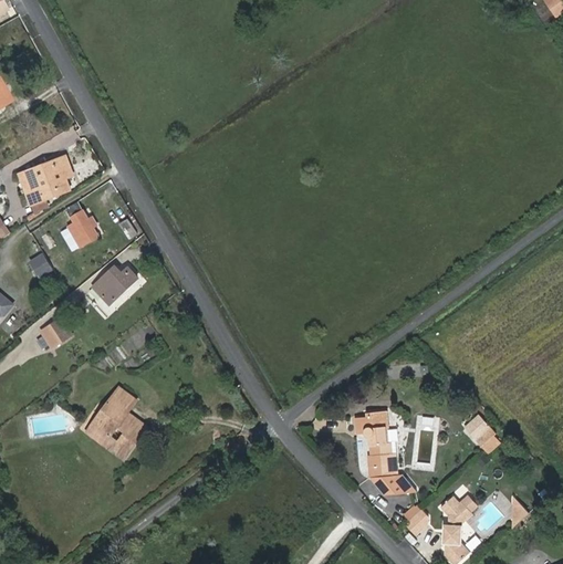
[(553,14),(562,8),(562,4),(559,0),(549,0),(545,2),(553,14)]
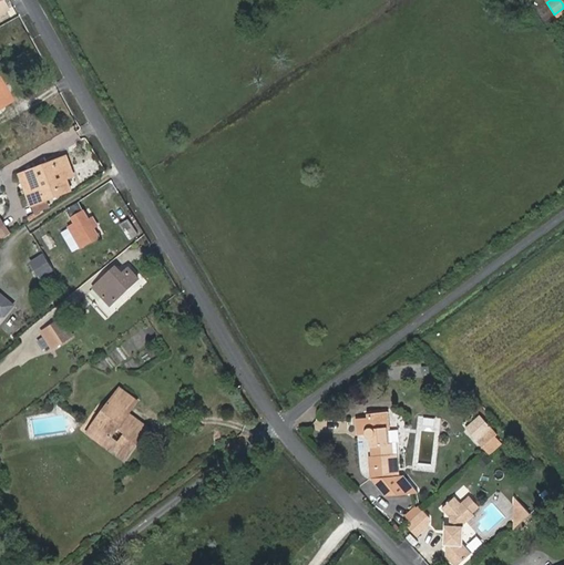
[(29,171),(41,201),(73,187),(70,176),(77,173),(68,154),(29,171)]
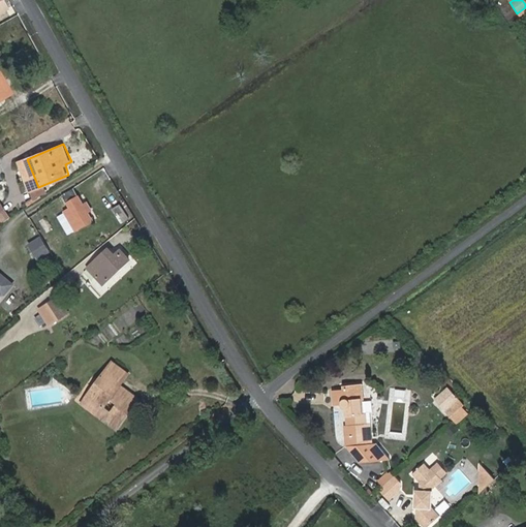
[(33,188),(38,187),(27,159),(22,161),(33,188)]
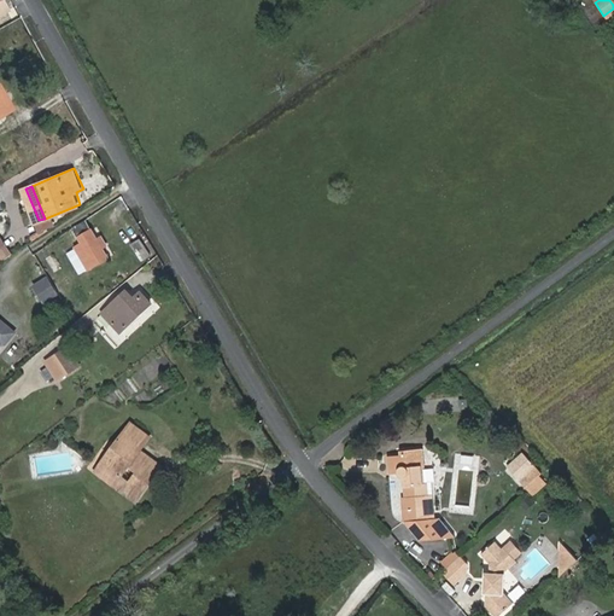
[(72,224),(77,231),(88,225),(85,216),(72,224)]
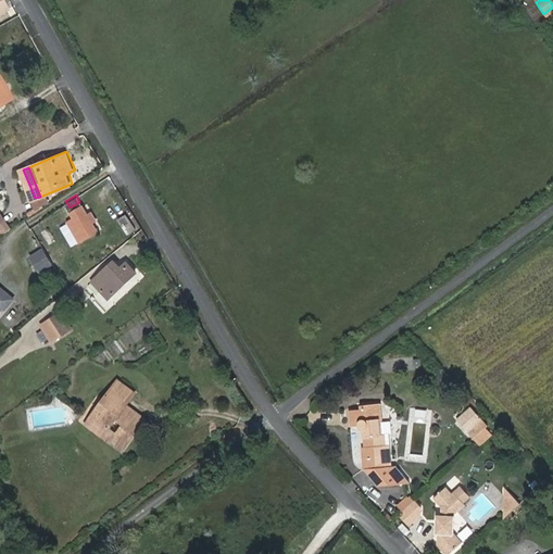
[(79,225),(91,217),(85,208),(73,214),(79,225)]
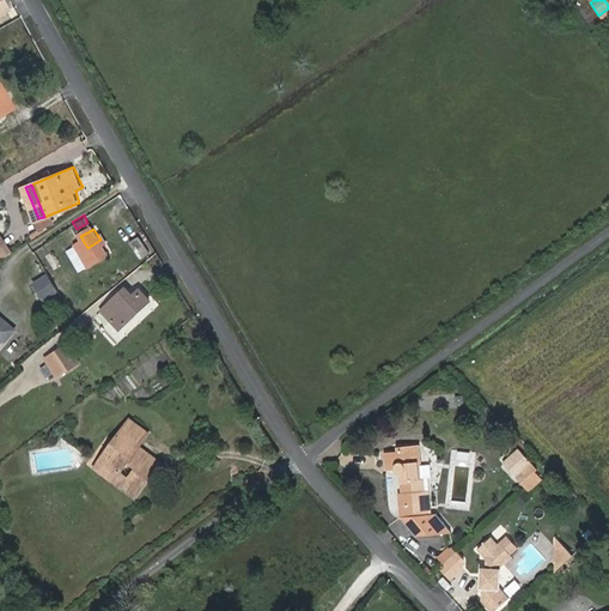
[(0,259),(11,253),(0,236),(0,259)]
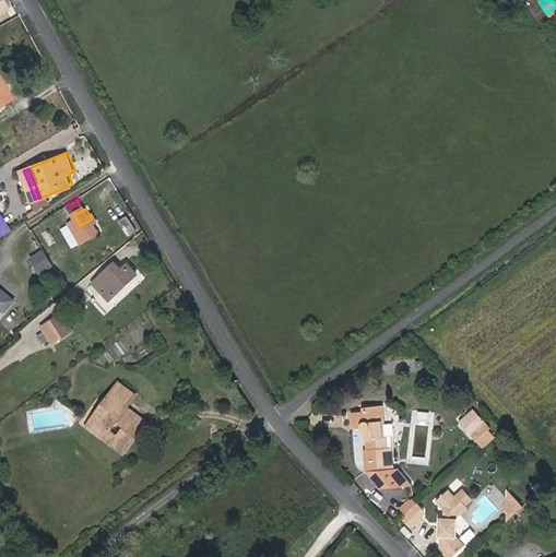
[(83,230),(94,249),(106,243),(92,218),(80,226),(83,230)]
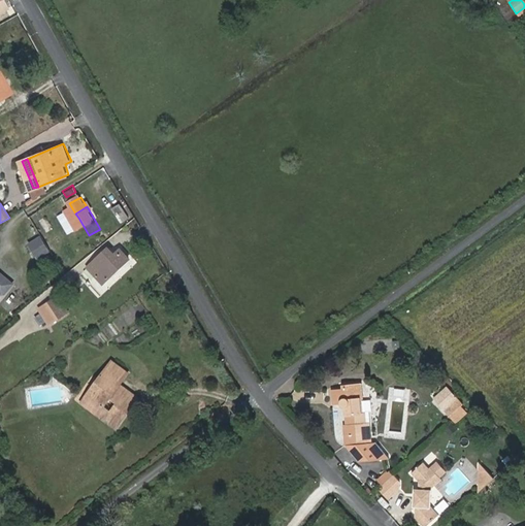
[(83,239),(89,235),(78,218),(72,222),(83,239)]
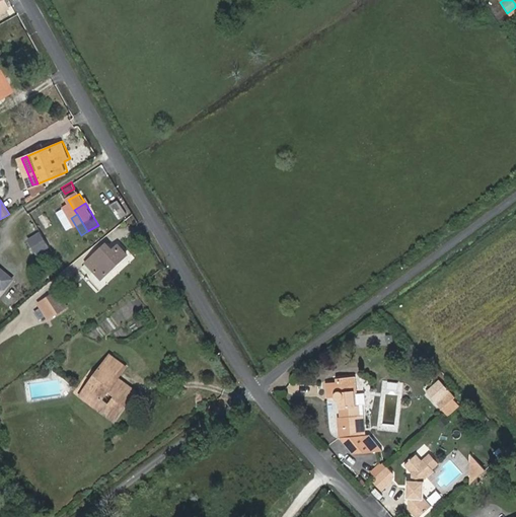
[(38,250),(49,243),(41,230),(29,237),(38,250)]
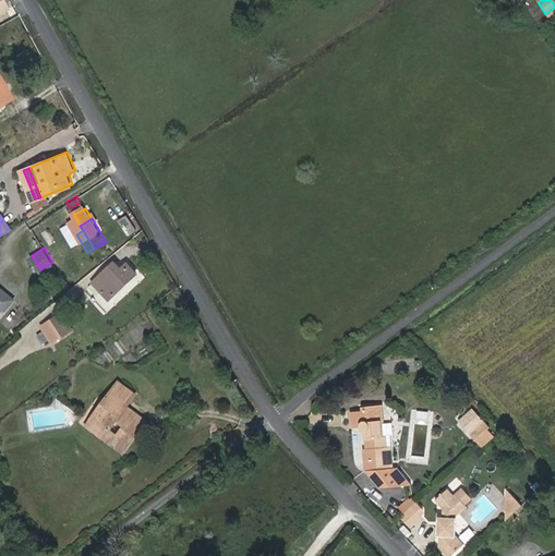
[(116,262),(93,281),(109,299),(141,273),(131,263),(123,270),(116,262)]
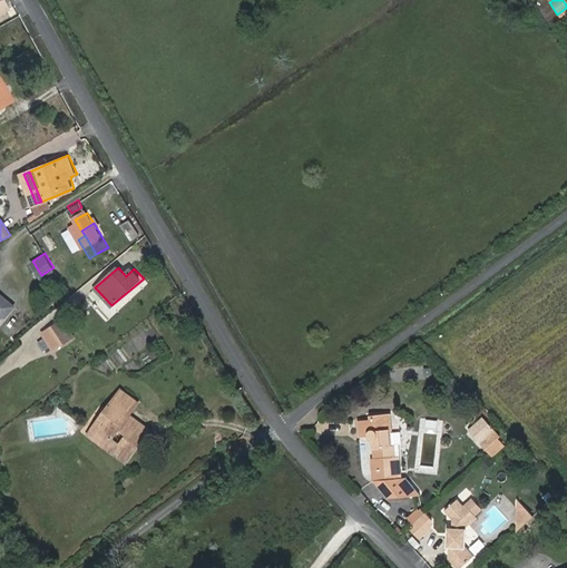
[(9,315),(17,305),(0,292),(0,311),(3,313),(6,315),(9,315)]
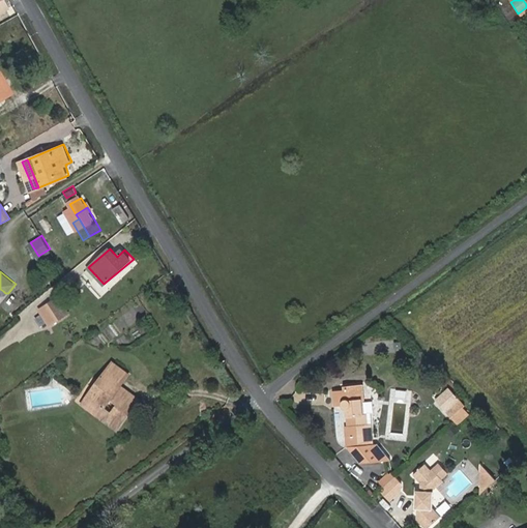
[(40,309),(50,323),(69,311),(60,296),(40,309)]
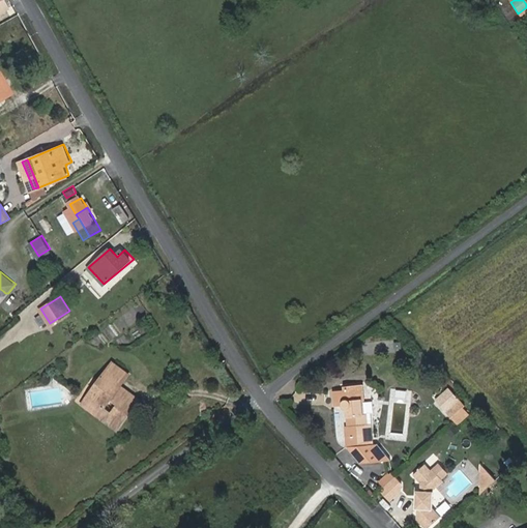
[(109,379),(119,364),(107,356),(82,393),(97,404),(92,410),(111,422),(132,394),(123,388),(126,385),(117,378),(114,382),(109,379)]
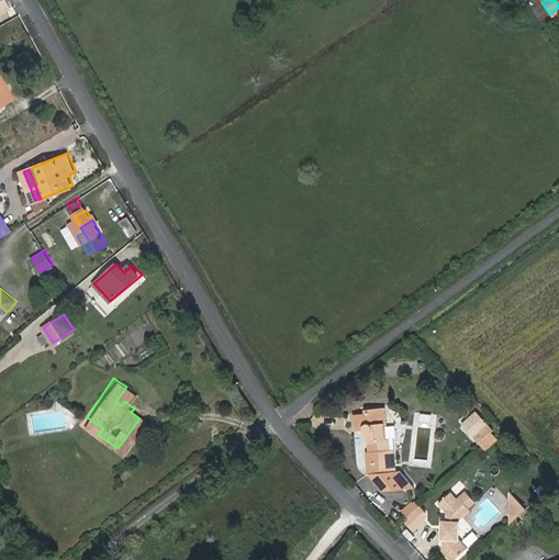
[(132,391),(126,387),(115,402),(121,405),(124,401),(132,391)]
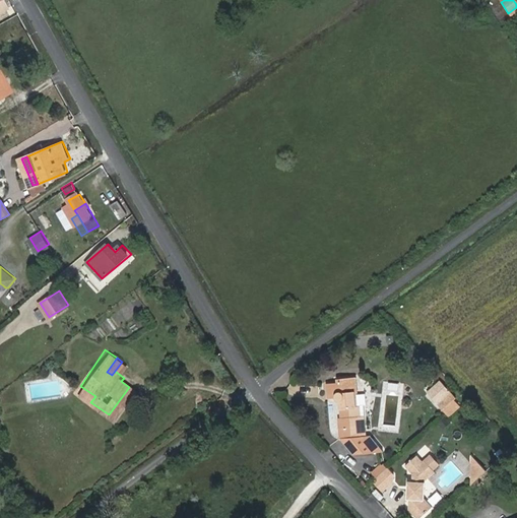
[(131,383),(124,378),(121,381),(129,387),(131,383)]
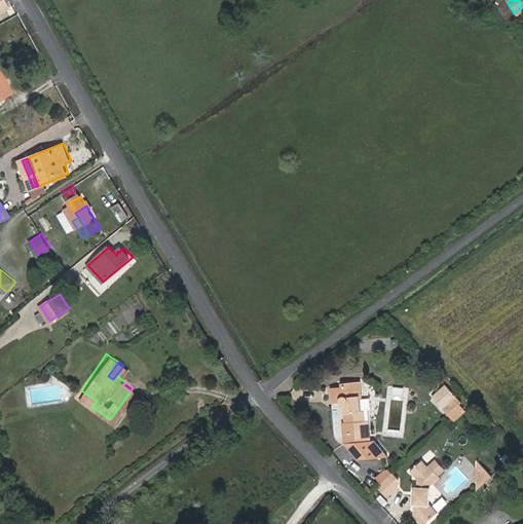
[(343,387),(343,391),(355,390),(355,382),(342,383),(343,387)]
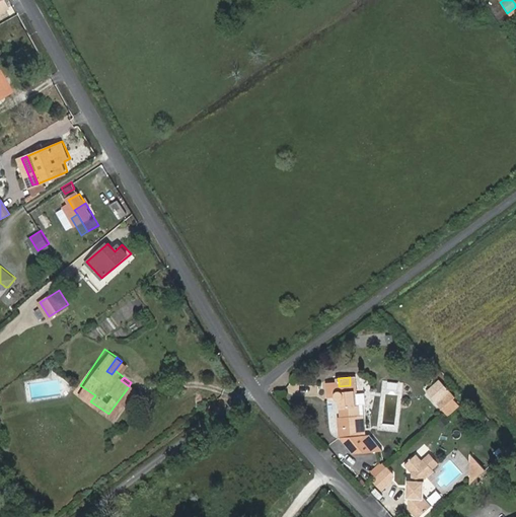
[(339,382),(323,383),(324,396),(333,395),(334,397),(336,399),(337,399),(338,417),(336,417),(337,437),(358,435),(357,416),(354,416),(354,405),(351,405),(350,385),(339,386),(339,382)]
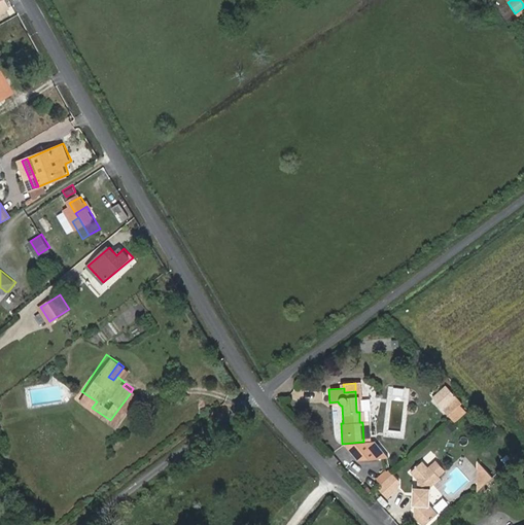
[(92,408),(97,401),(81,391),(76,397),(92,408)]
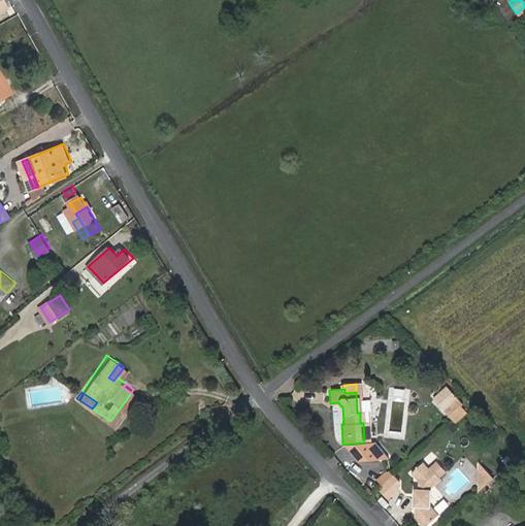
[(451,408),(457,416),(467,405),(461,398),(451,408)]
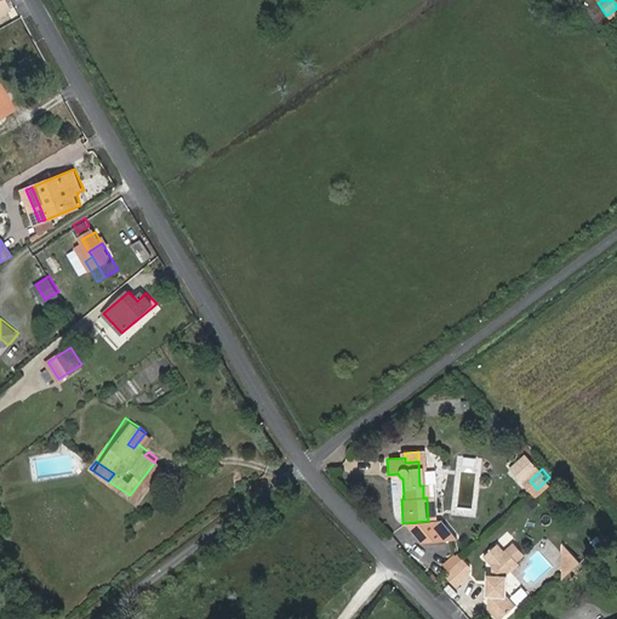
[(428,521),(405,523),(422,541),(452,540),(435,521),(428,521)]
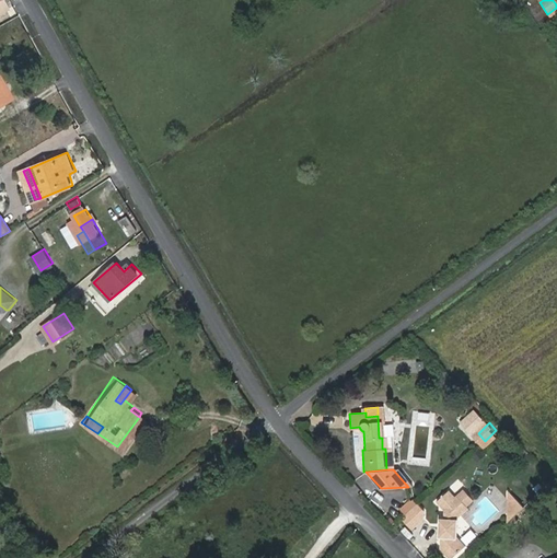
[(463,502),(468,498),(462,489),(454,496),(449,489),(436,500),(443,509),(443,518),(439,518),(439,521),(441,522),(441,526),(438,526),(438,535),(439,536),(438,547),(448,557),(449,557),(459,549),(453,544),(453,536),(455,537),(455,535),(456,516),(467,508),(463,502)]
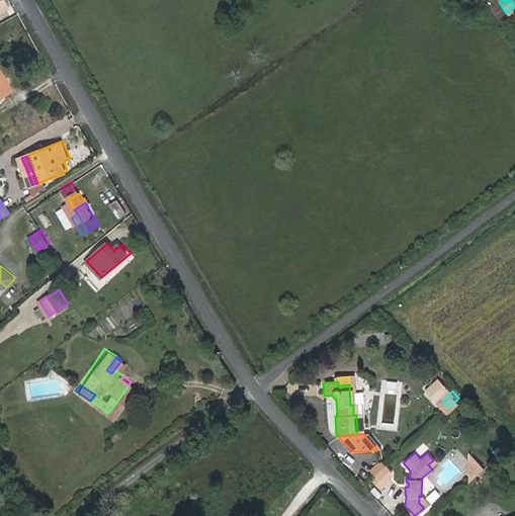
[(468,452),(466,483),(483,467),(468,452)]
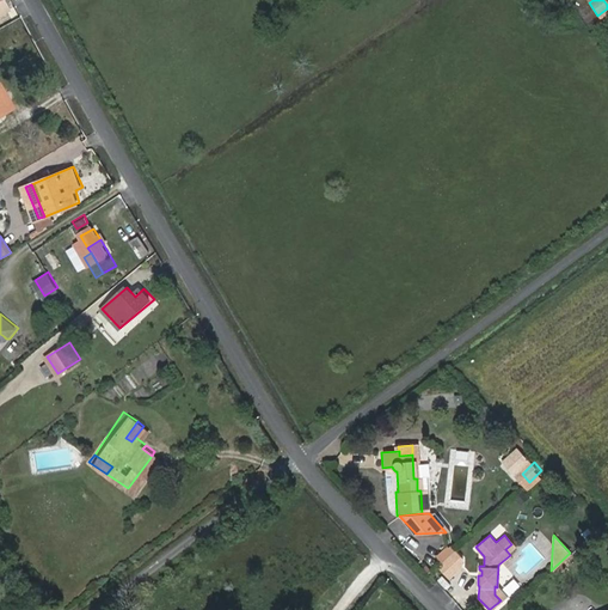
[(435,563),(446,577),(459,565),(460,556),(453,548),(435,563)]
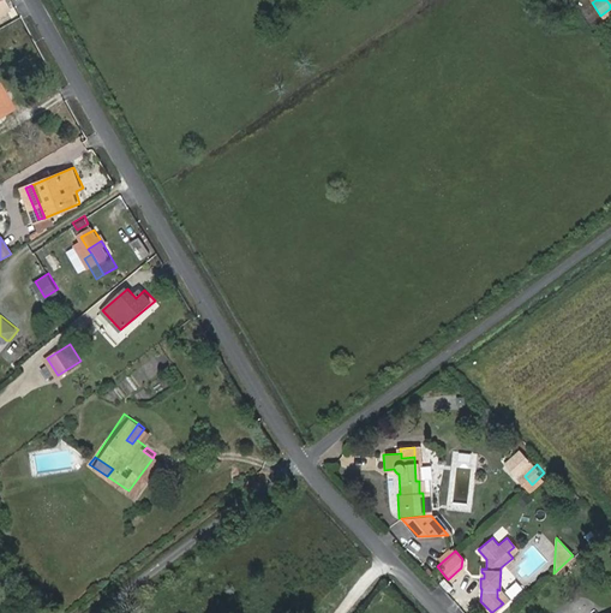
[(503,603),(509,599),(499,588),(499,590),(497,589),(497,597),(503,603)]
